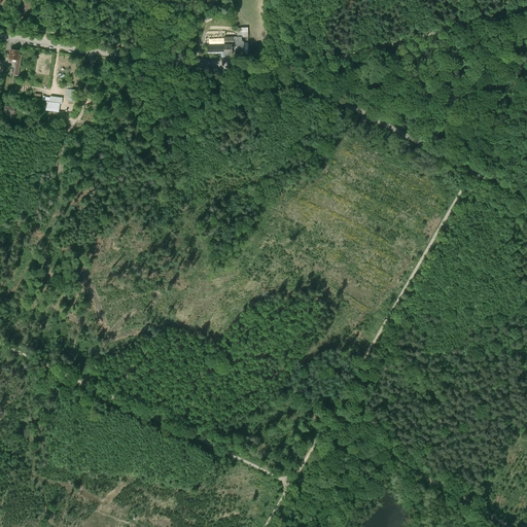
[(224,45),(208,45),(208,54),(221,54),(221,57),(222,58),(224,58),(224,57),(224,55),(244,55),(244,43),(242,43),(242,37),(237,37),(237,41),(234,41),(234,38),(224,38),(224,45)]
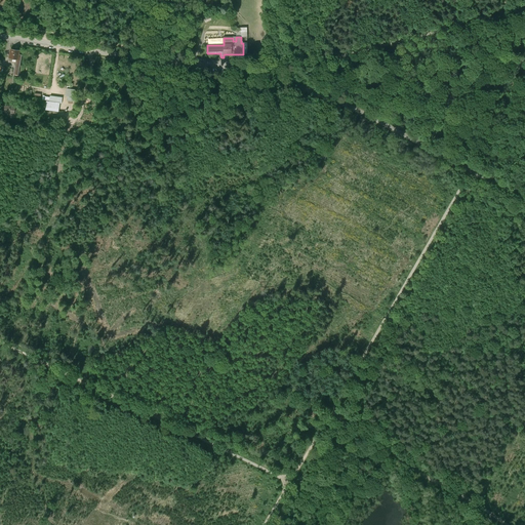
[(19,50),(10,48),(9,57),(12,58),(12,61),(15,62),(14,72),(18,73),(22,54),(18,53),(19,50)]
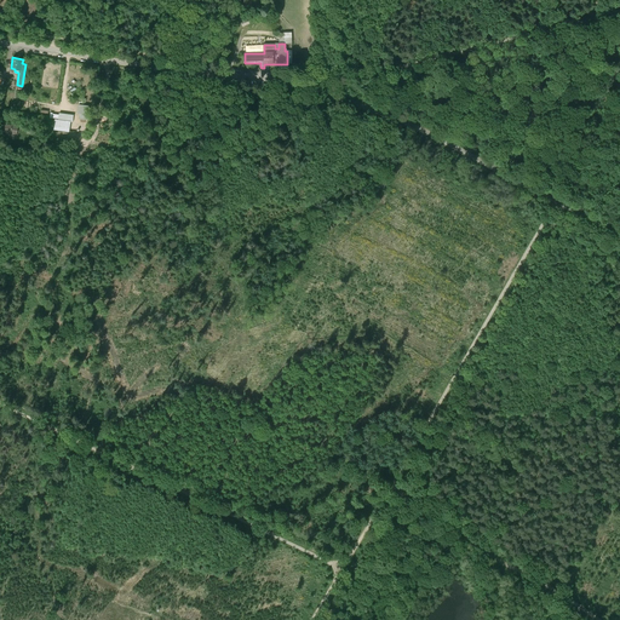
[(73,114),(59,112),(58,114),(58,118),(58,120),(72,122),(73,114)]
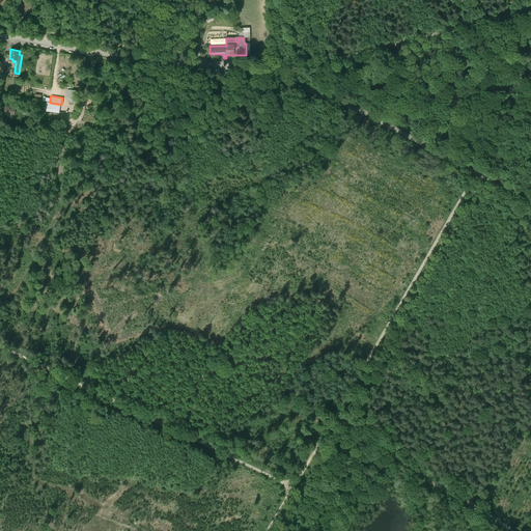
[(15,108),(3,106),(2,112),(14,114),(15,108)]
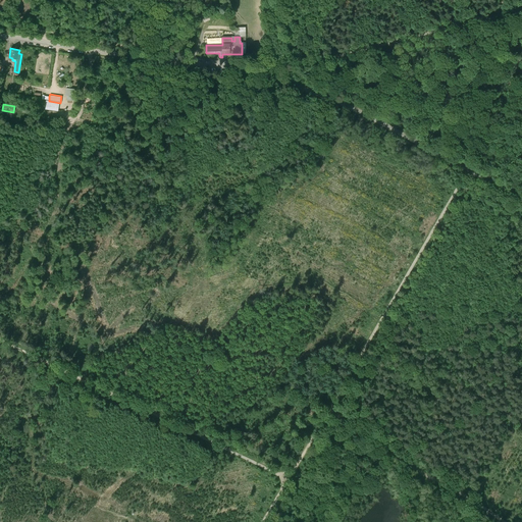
[(400,274),(403,275),(409,263),(405,262),(400,274)]
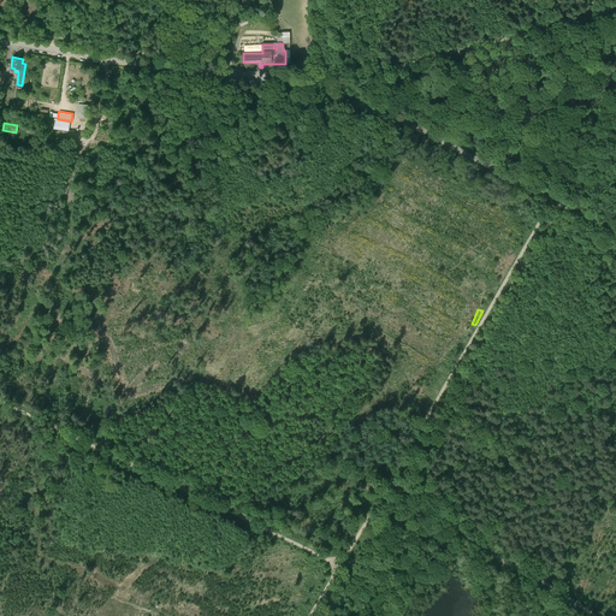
[(448,353),(442,366),(450,369),(455,355),(448,353)]
